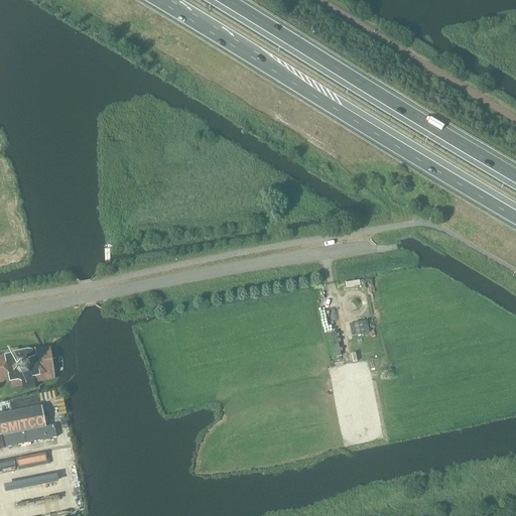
[(351,323),(353,335),(370,333),(368,320),(351,323)]
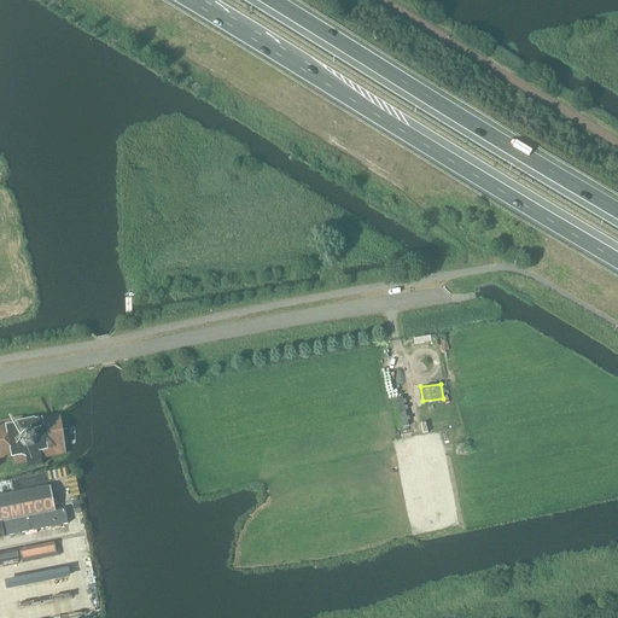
[(23,423),(22,417),(0,420),(0,459),(12,458),(13,465),(27,462),(28,467),(42,464),(41,459),(66,454),(60,415),(23,423)]
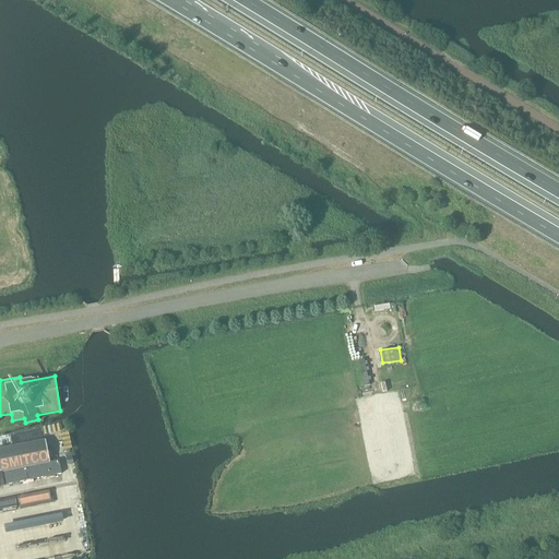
[(49,463),(49,462),(45,440),(42,428),(0,436),(0,486),(61,474),(58,461),(49,463)]
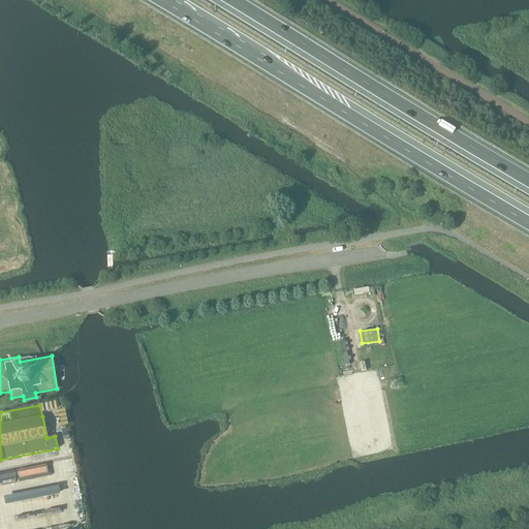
[(48,465),(18,468),(19,476),(49,473),(48,465)]
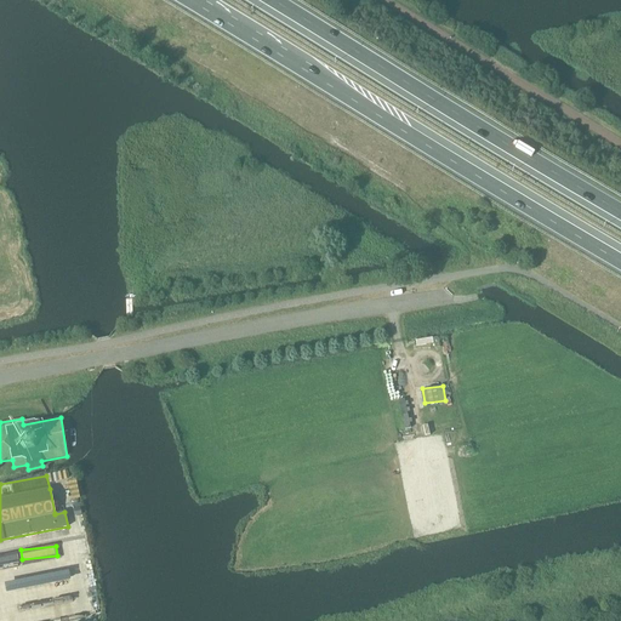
[(0,554),(0,565),(20,560),(17,551),(0,554)]
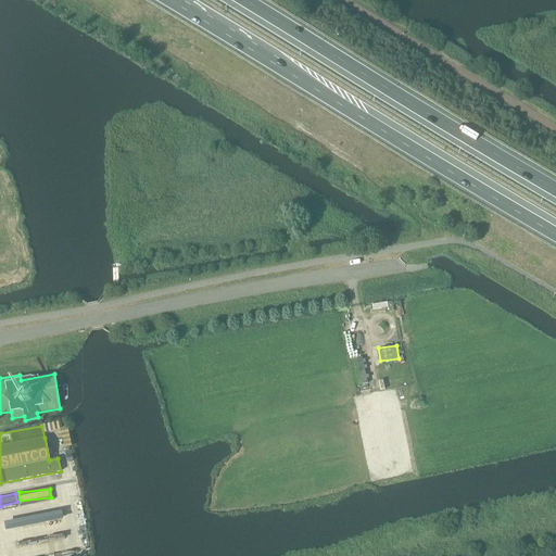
[(62,512),(5,519),(7,528),(63,520),(62,512)]
